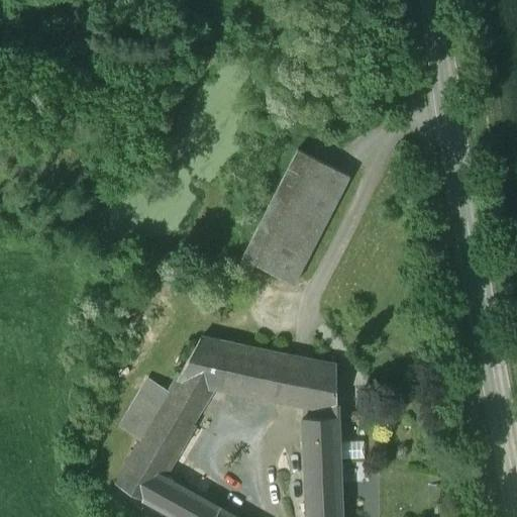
[(297,148),(241,256),(293,283),(348,176),(297,148)]
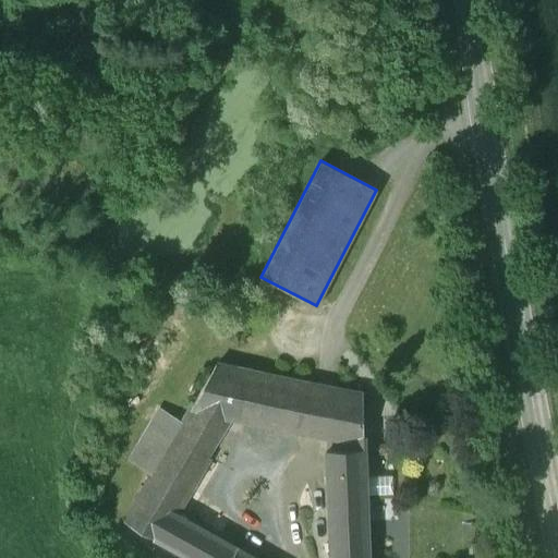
[(362,395),(215,363),(189,409),(190,409),(230,417),(326,438),(326,450),(325,450),(327,496),(365,495),(362,395)]
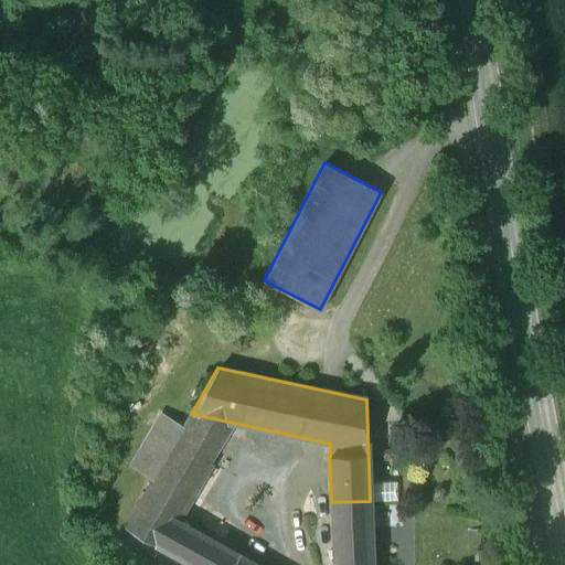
[(184,427),(161,412),(130,465),(153,478),(184,427)]
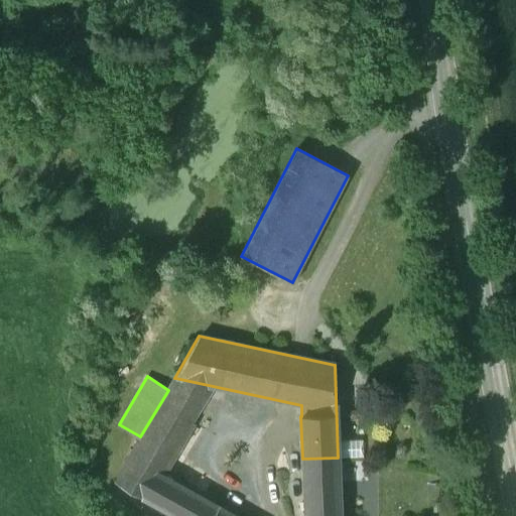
[(140,436),(138,440),(115,481),(177,515),(234,515),(160,474),(180,439),(185,442),(196,426),(190,422),(213,386),(175,378),(168,390),(140,436)]
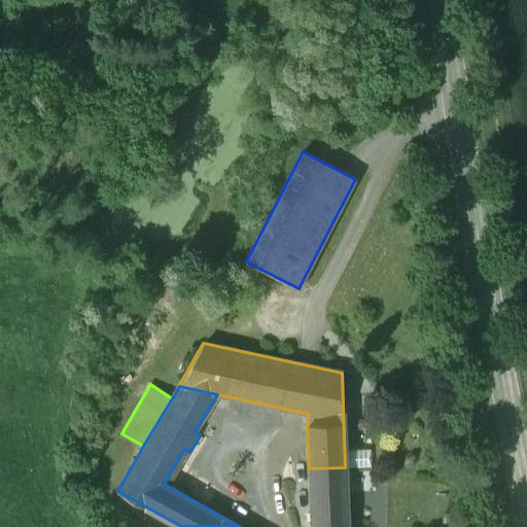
[(346,526),(345,467),(309,468),(309,481),(282,481),(285,497),(288,513),(293,526),(346,526)]
